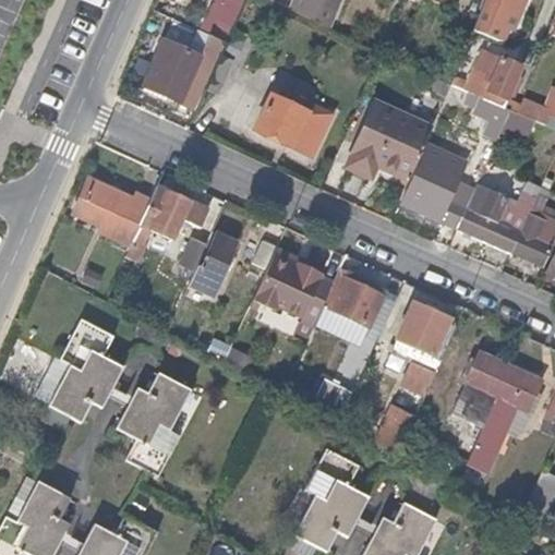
[(228,0),(225,10),(238,14),(243,0),(228,0)]
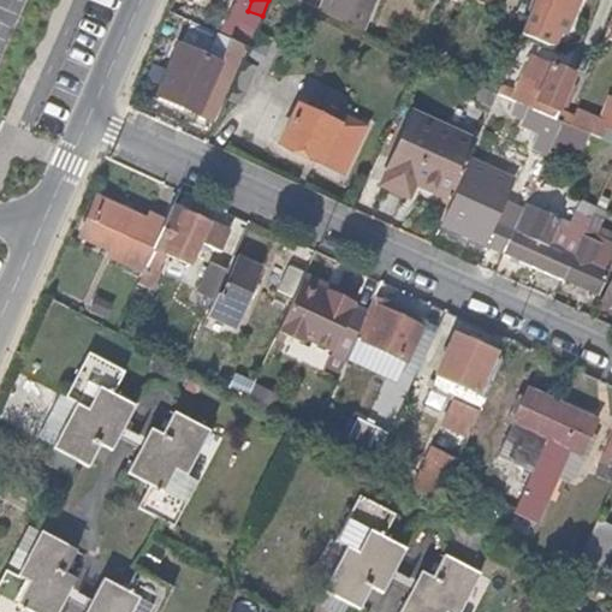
[(345,0),(336,24),(357,34),(370,0),(345,0)]
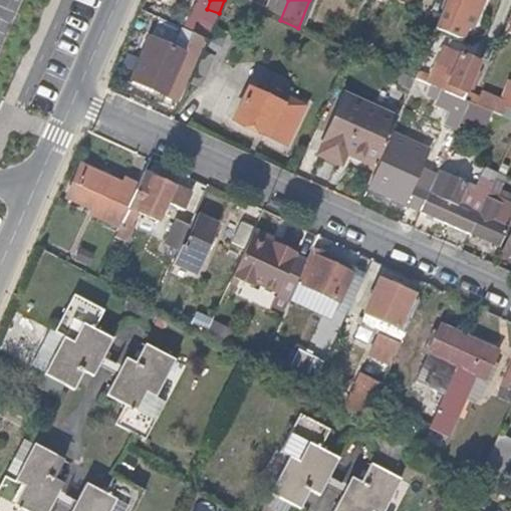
[(447,0),(445,7),(438,24),(463,34),(467,25),(469,25),(480,0),(447,0)]
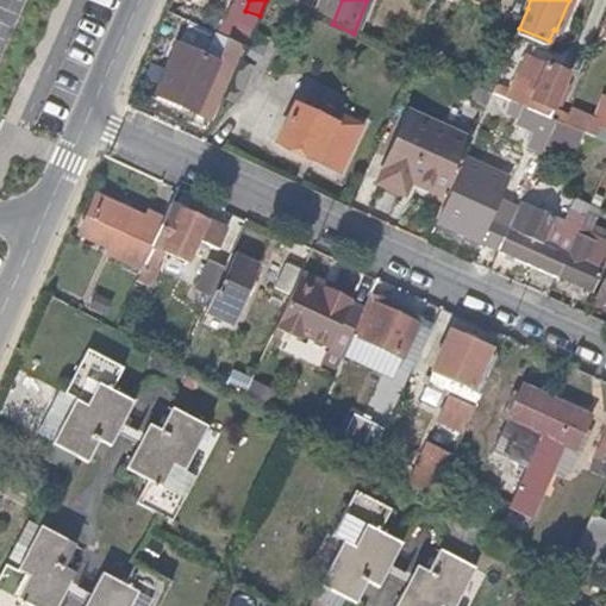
[(182,45),(162,94),(188,106),(201,112),(223,62),(182,45)]
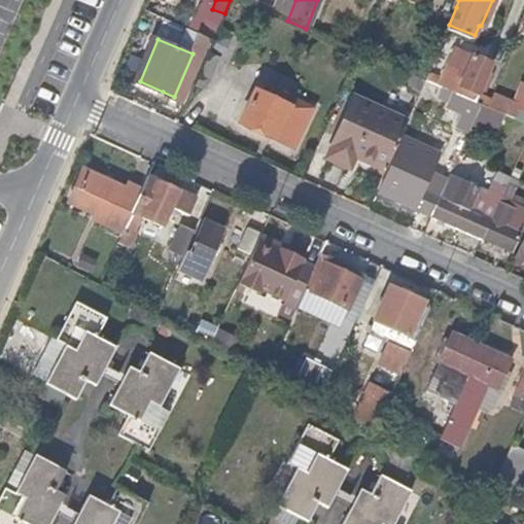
[(431,65),(425,79),(439,85),(481,103),(486,105),(490,95),(478,92),(491,62),(451,44),(449,51),(455,55),(451,66),(448,65),(446,70),(431,65)]
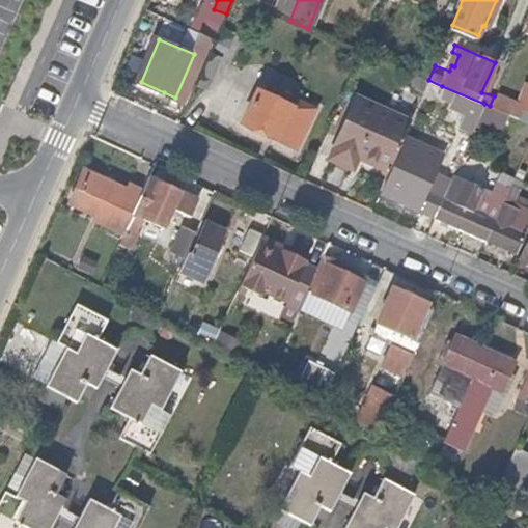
[(210,52),(196,81),(209,87),(222,58),(210,52)]
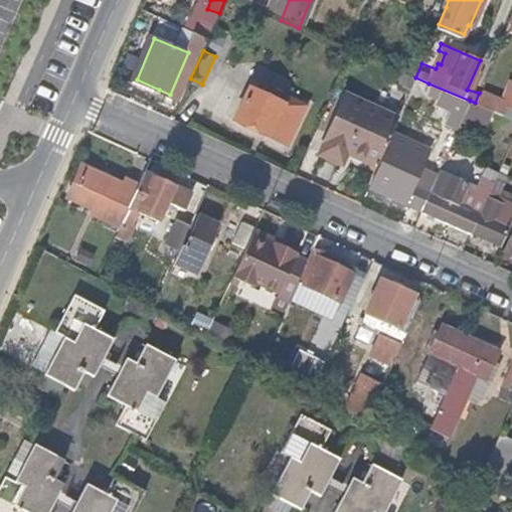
[(159,90),(137,79),(134,84),(157,95),(159,90)]
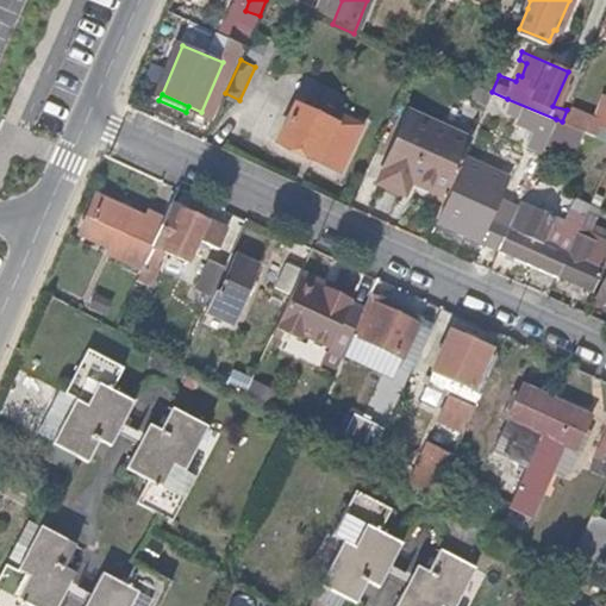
[(556,119),(507,99),(505,107),(522,114),(518,122),(530,126),(529,127),(536,130),(530,143),(544,149),(551,131),(556,119)]
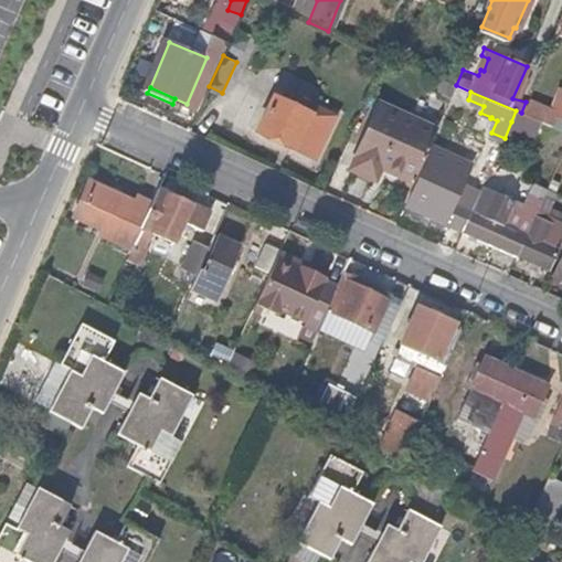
[(335,119),(319,113),(306,107),(308,102),(295,95),(293,102),(276,94),(261,130),(301,149),(319,156),(335,119)]
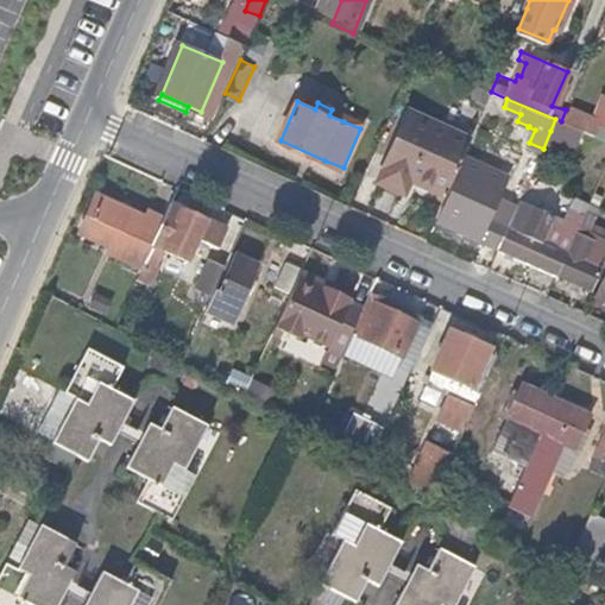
[(569,111),(566,109),(561,121),(584,131),(604,139),(604,107),(600,117),(571,105),(569,111)]
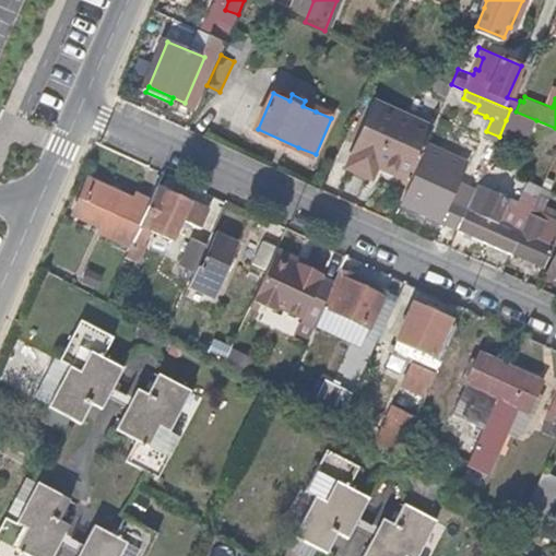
[(378,162),(412,177),(434,126),(377,101),(349,164),(374,175),(378,162)]
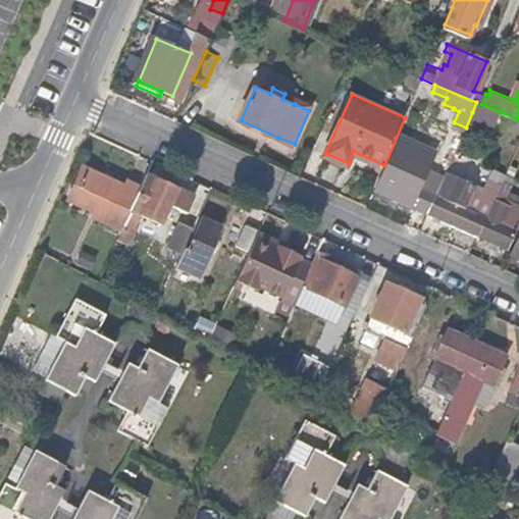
[(481,104),(476,102),(472,112),(497,122),(501,112),(481,104)]
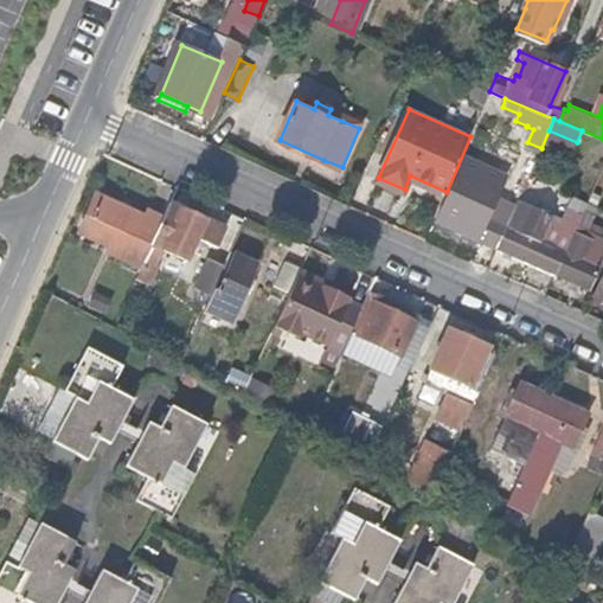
[(488,224),(505,231),(517,206),(456,180),(438,222),(481,241),(488,224)]
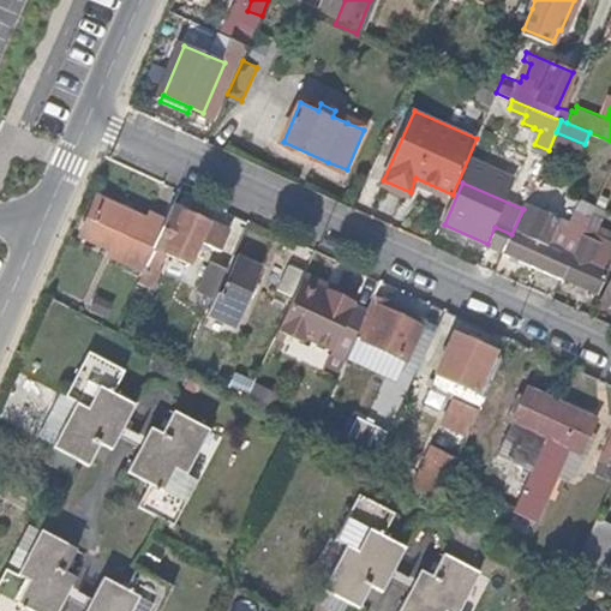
[(145,268),(167,219),(153,211),(149,216),(99,192),(82,234),(103,244),(109,227),(120,231),(111,253),(145,268)]
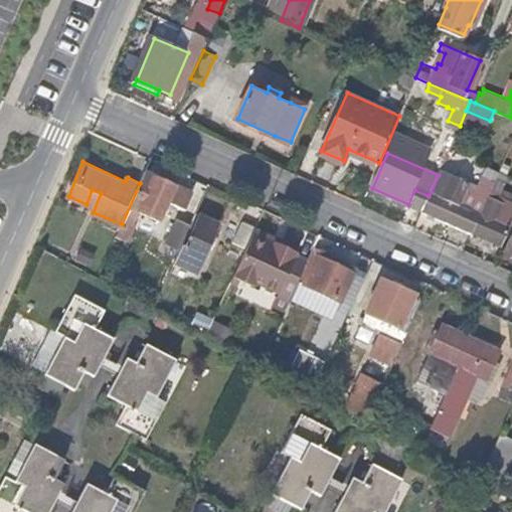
[(429,196),(422,210),(471,232),(493,182),(484,177),(479,187),(441,170),(439,175),(429,196)]
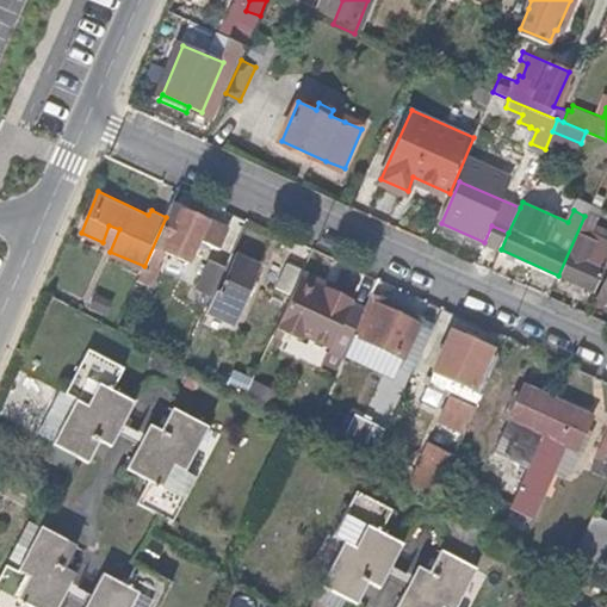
[(229,230),(172,204),(166,217),(144,266),(137,280),(150,286),(167,249),(190,260),(197,243),(206,248),(210,241),(222,247),(229,230)]
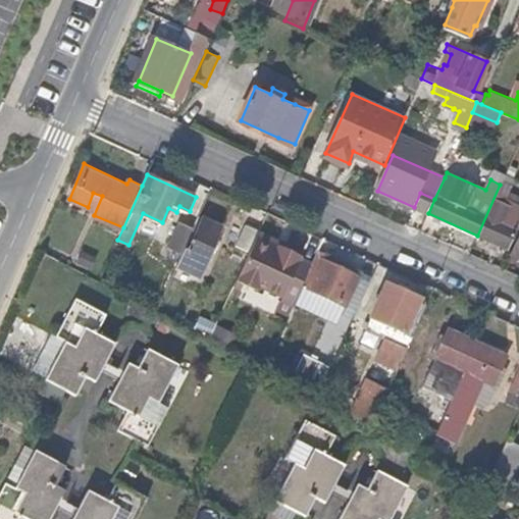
[(500,185),(477,236),(508,249),(518,223),(518,215),(508,210),(509,206),(501,203),(507,188),(500,185)]
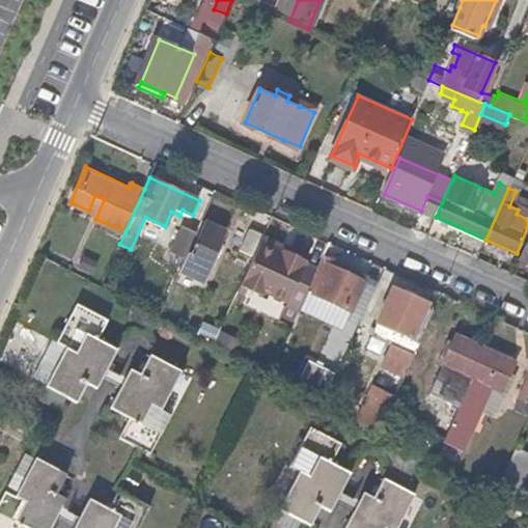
[(421,211),(436,217),(442,202),(427,196),(421,211)]
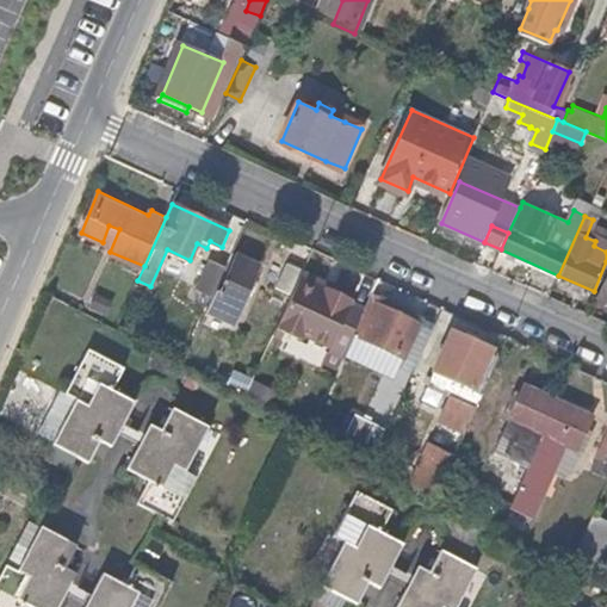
[(215,295),(206,314),(233,326),(259,264),(240,255),(228,283),(221,282),(215,295)]
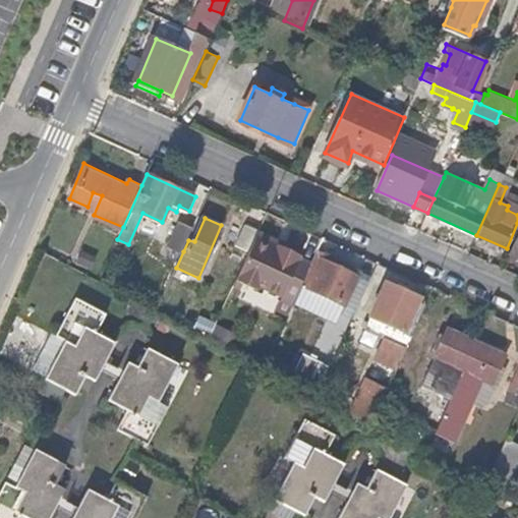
[(188,240),(194,226),(179,219),(168,244),(183,251),(188,240)]
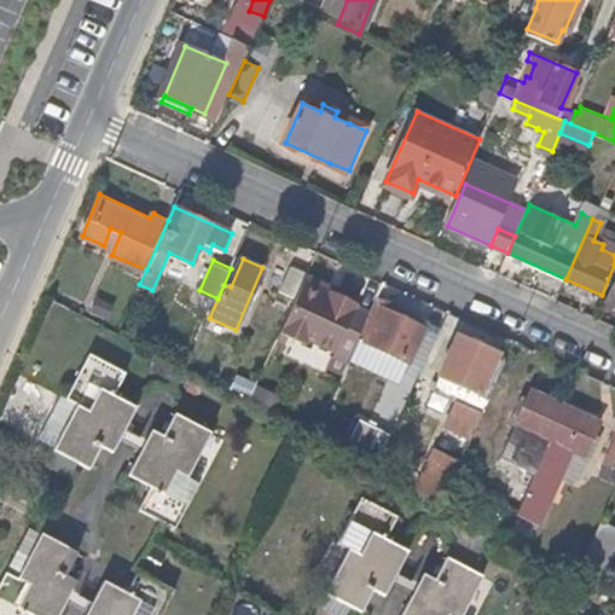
[(307,279),(309,274),(294,266),(283,291),(297,299),(307,279)]
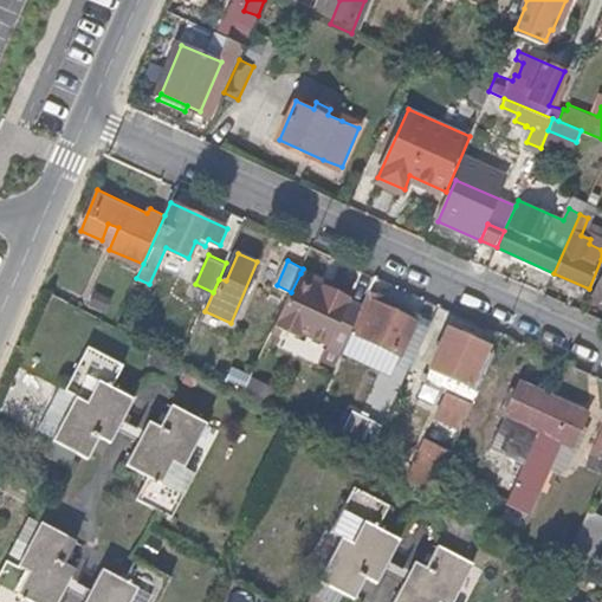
[(351,290),(303,269),(301,273),(319,282),(318,285),(347,298),(351,290)]
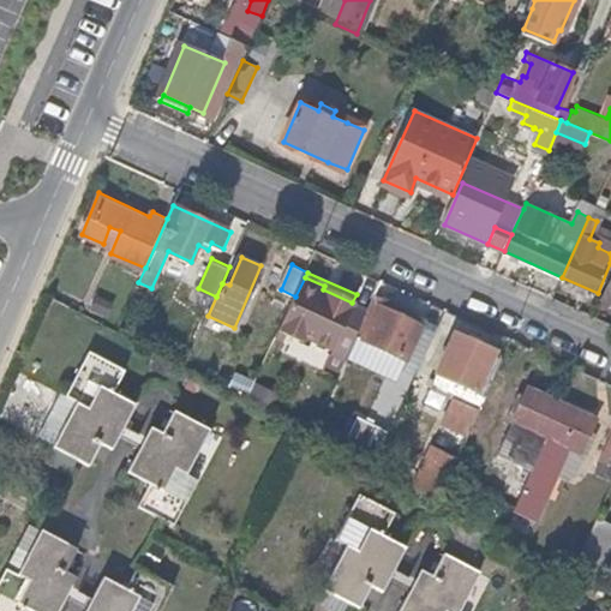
[(610,273),(598,303),(610,309),(610,273)]
